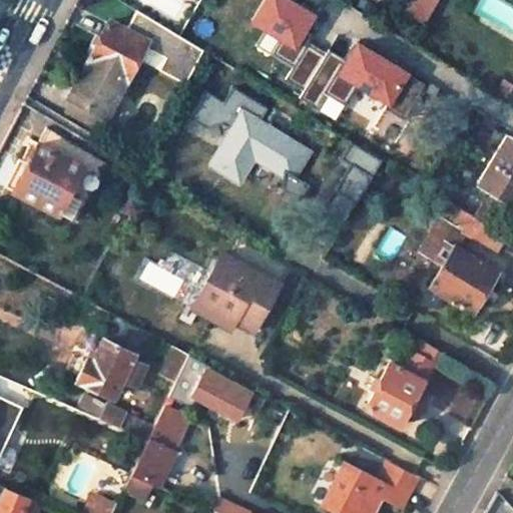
[(408,113),(426,76),(356,41),(347,59),(306,39),(321,10),(301,0),(264,0),(252,22),(266,28),(257,44),(293,62),(284,80),(322,99),(317,109),(336,119),(353,86),(408,113)]
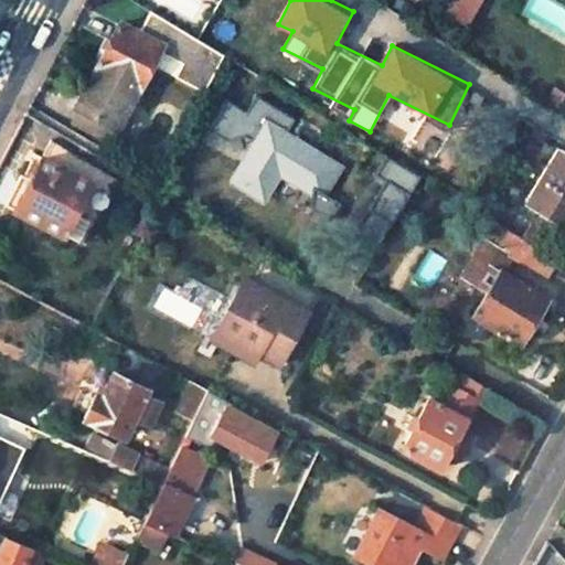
[(448,0),(443,11),(469,25),(482,0),(448,0)]
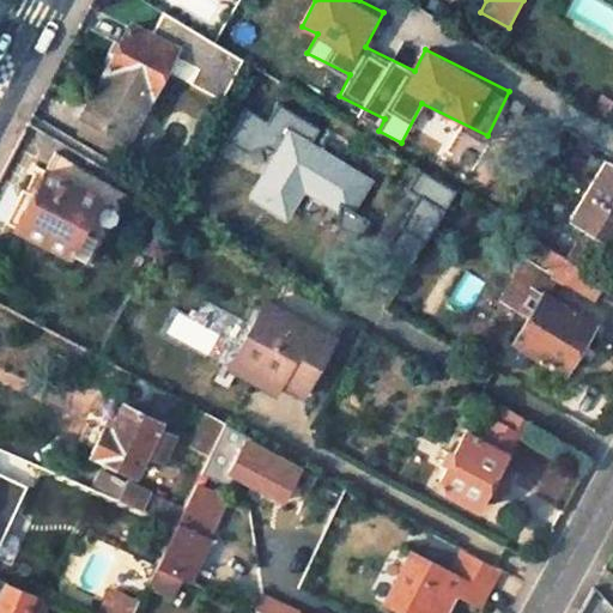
[(220,98),(244,56),(164,11),(156,24),(192,44),(176,73),(220,98)]
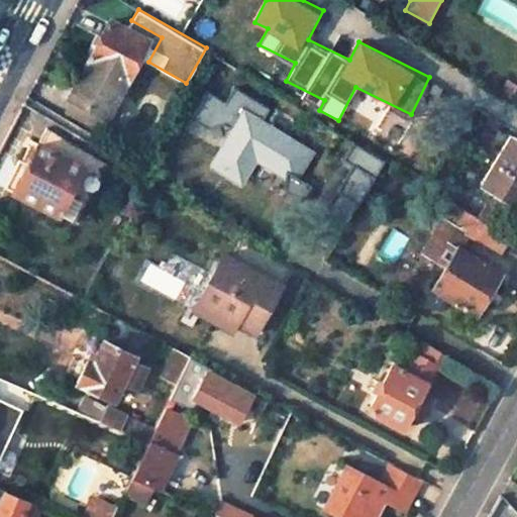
[(148,41),(111,22),(71,98),(108,118),(148,41)]
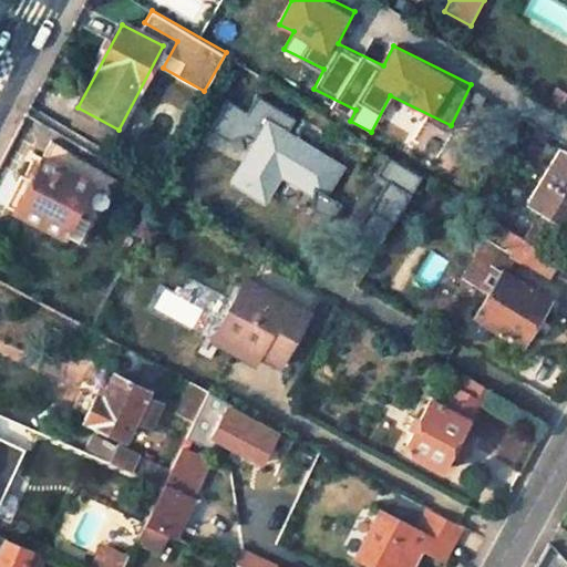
[(330,195),(347,161),(288,133),(297,115),(256,96),(249,110),(225,99),(212,126),(248,143),(228,185),(268,203),(279,179),(315,195),(309,208),(332,219),(341,200),(330,195)]
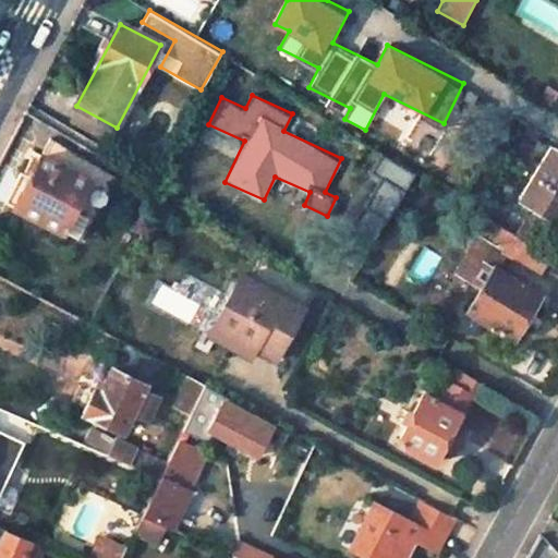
[(117,128),(76,106),(70,119),(110,141),(117,128)]
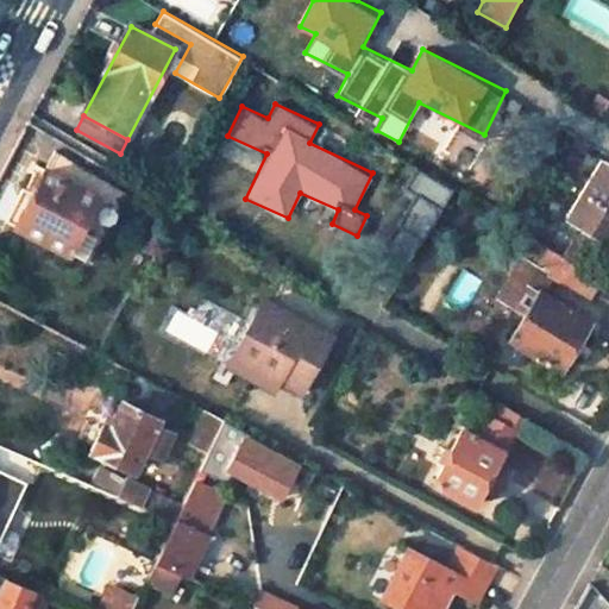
[(56,151),(17,221),(86,261),(125,192),(56,151)]
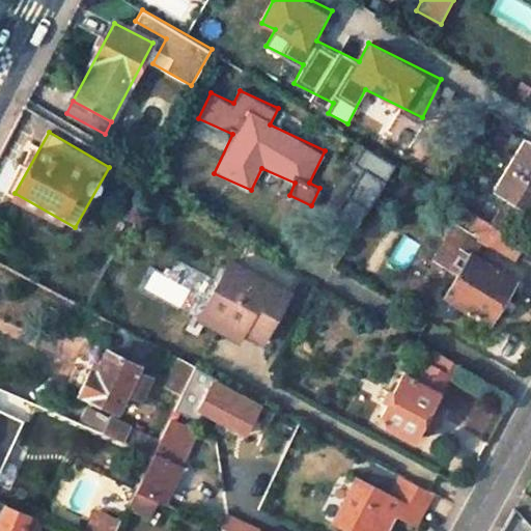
[(530,145),(524,142),(495,189),(530,211),(530,145)]
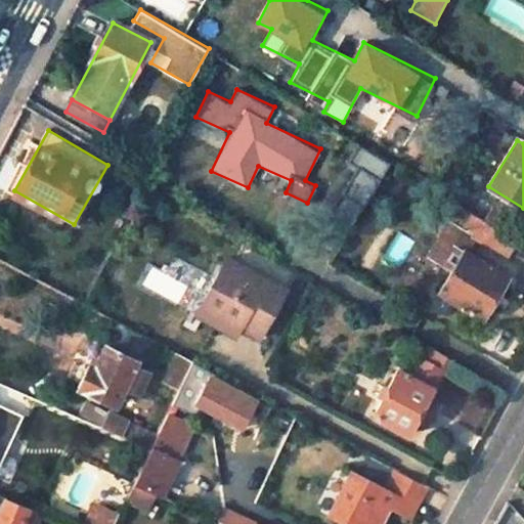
[(452,203),(444,216),(449,218),(457,206),(452,203)]
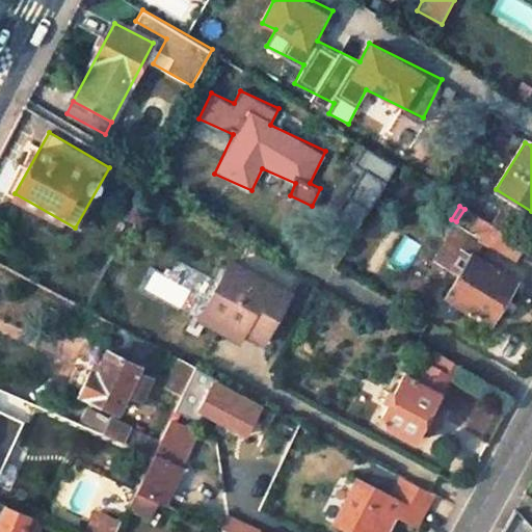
[(491,225),(464,209),(456,221),(454,224),(456,225),(480,240),(514,261),(524,245),(491,225)]
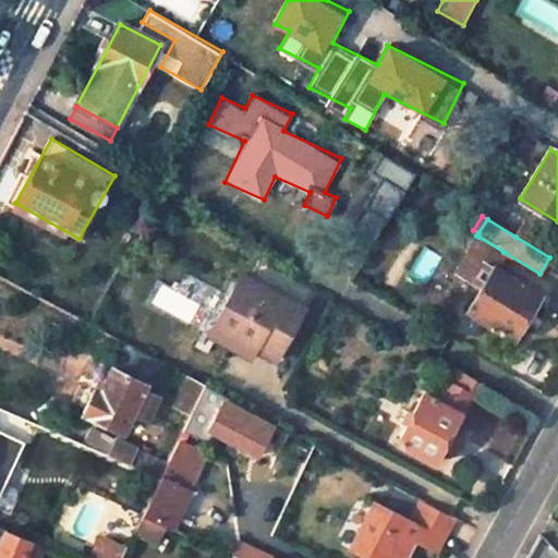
[(522,226),(516,237),(549,257),(557,245),(522,226)]
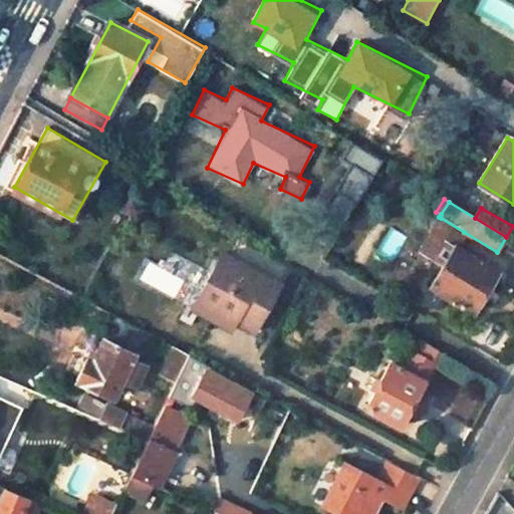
[(423,248),(446,261),(455,246),(464,232),(441,218),(423,248)]
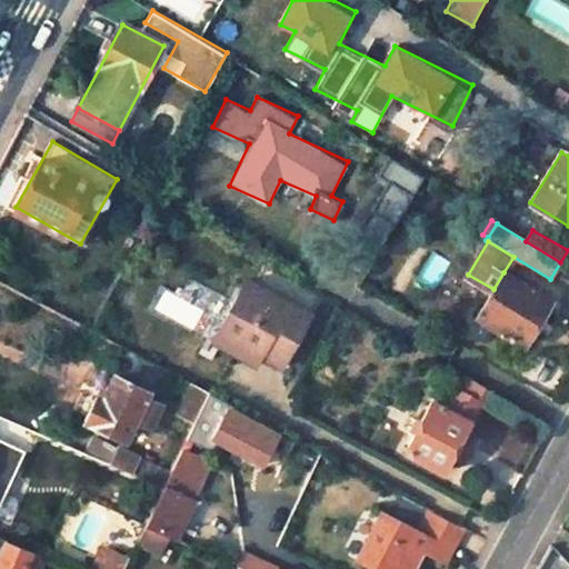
[(432,250),(417,279),(435,289),(450,260),(432,250)]
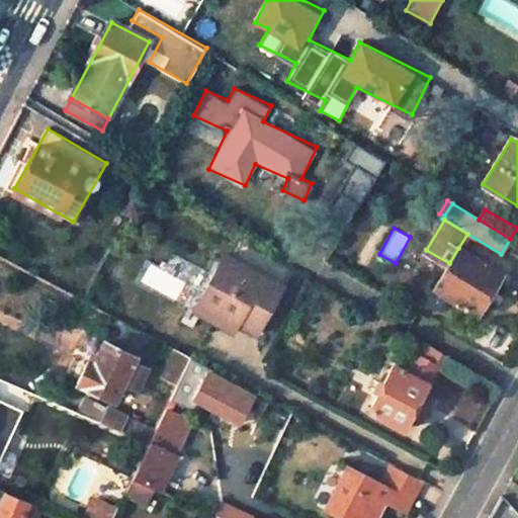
[(501,273),(458,248),(449,263),(433,289),(476,315),(501,273)]
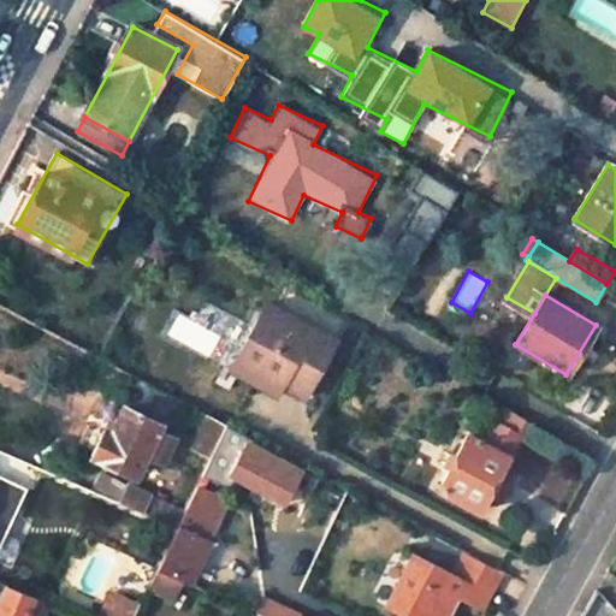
[(266,300),(232,359),(278,386),(280,383),(302,396),(335,339),(266,300)]
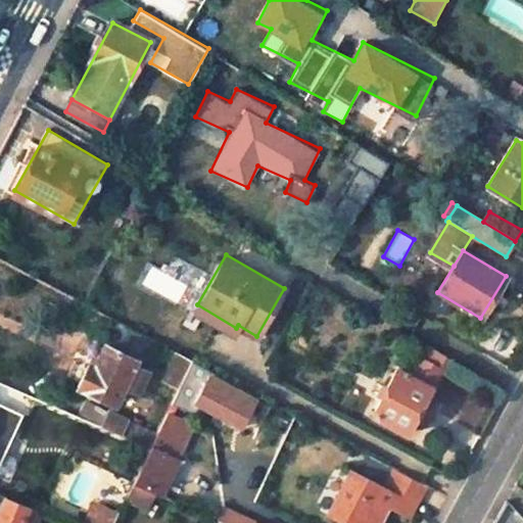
[(197,304),(193,313),(232,335),(236,328),(197,304)]
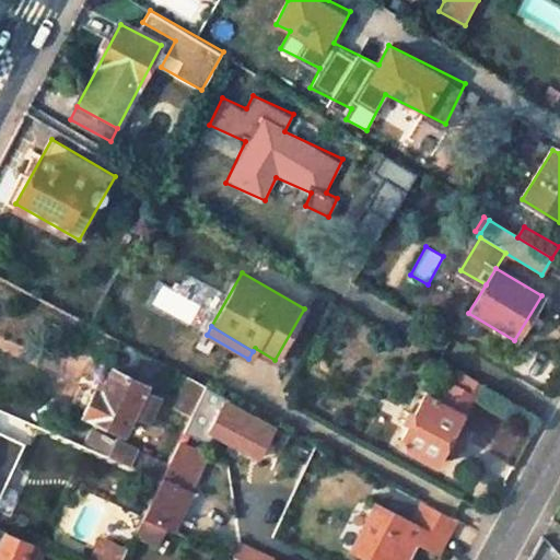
[(127,343),(117,361),(155,382),(165,364),(127,343)]
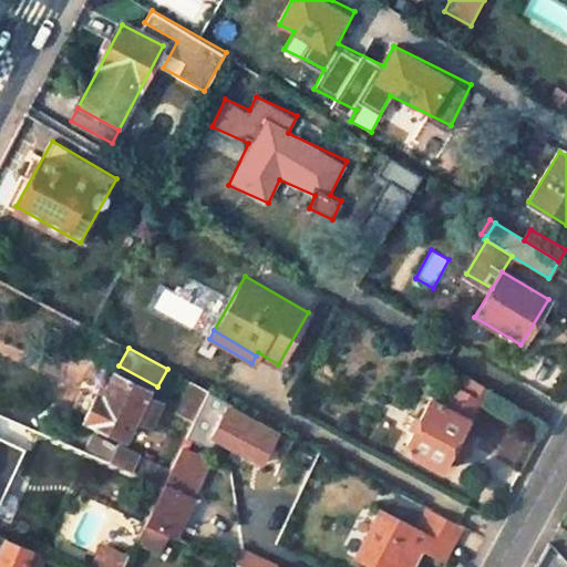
[(418,349),(412,357),(428,366),(433,358),(418,349)]
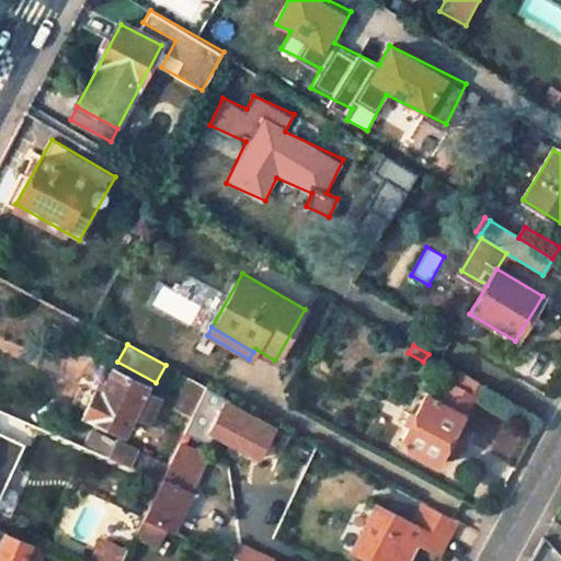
[(156,382),(117,362),(100,393),(96,391),(82,415),(121,435),(132,416),(149,425),(162,402),(149,393),(156,382)]
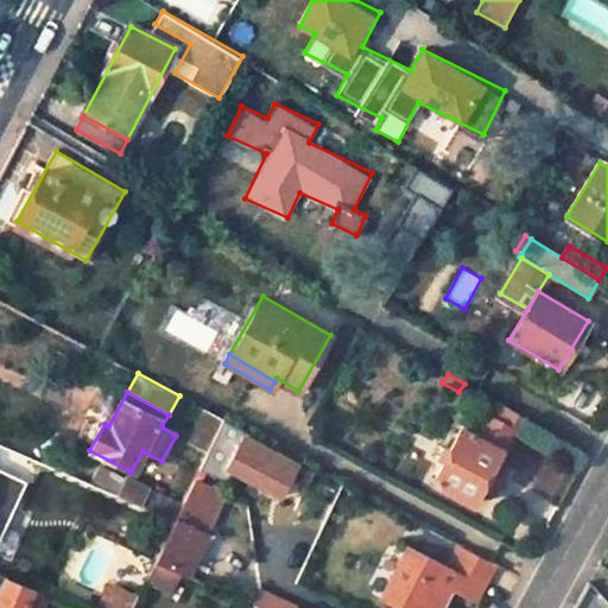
[(498,403),(491,417),(512,429),(519,415),(498,403)]
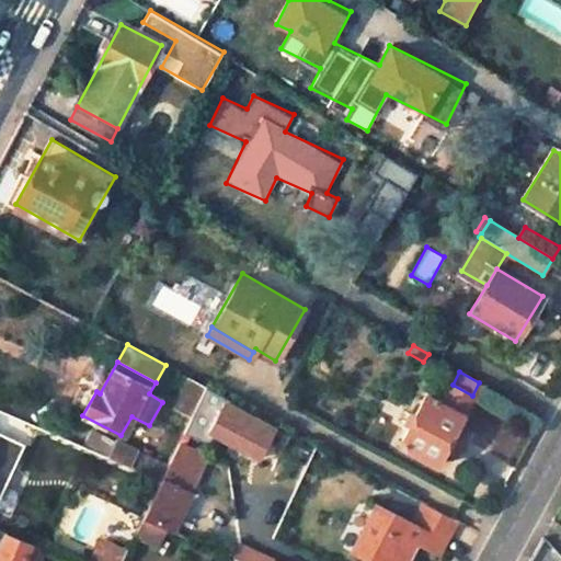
[(206,387),(192,379),(176,408),(191,416),(206,387)]
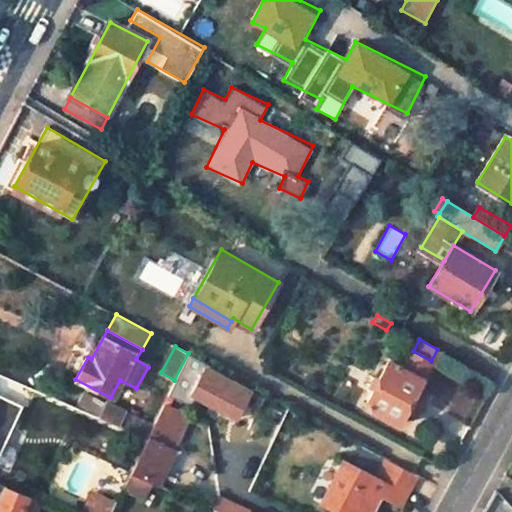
[(387,361),(363,405),(397,423),(404,410),(414,415),(423,399),(413,393),(431,361),(413,351),(403,369),(387,361)]
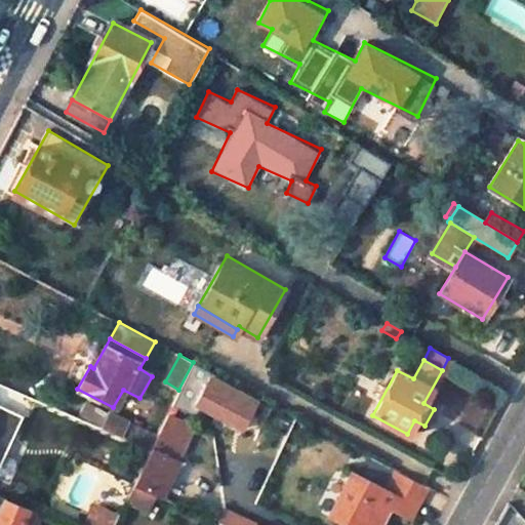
[(193,362),(178,390),(171,405),(195,416),(200,405),(244,427),(257,397),(193,362)]
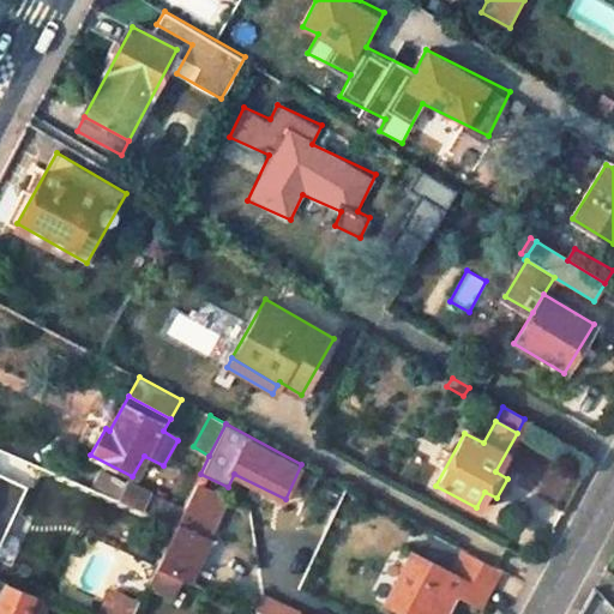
[(94,486),(121,493),(126,479),(97,470),(94,486)]
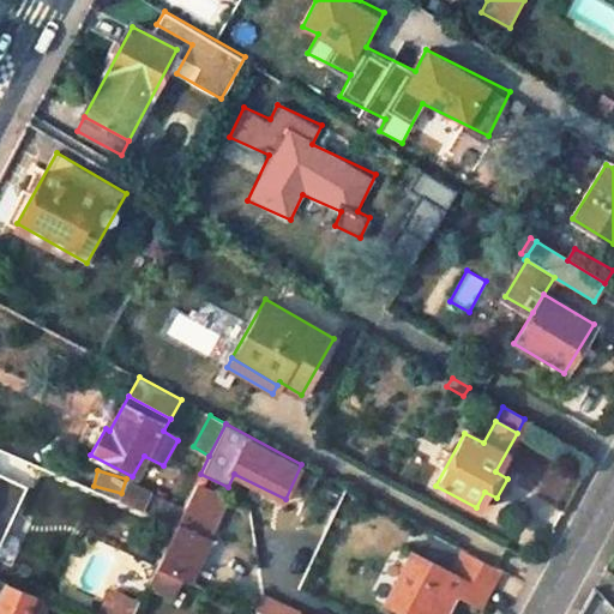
[(7,511),(20,482),(0,473),(0,515),(2,509),(7,511)]
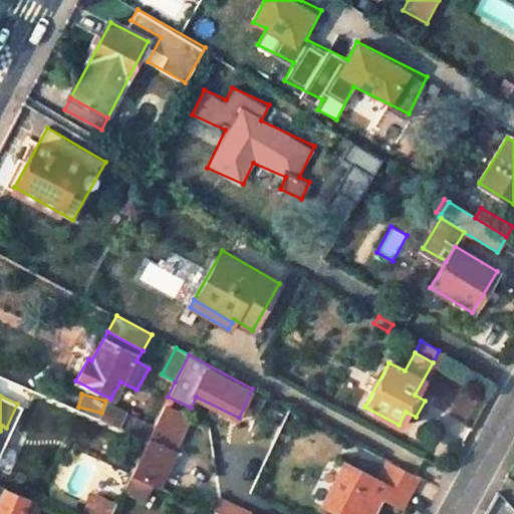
[(148,439),(133,471),(155,482),(160,485),(177,453),(173,451),(191,415),(165,403),(153,429),(148,439)]
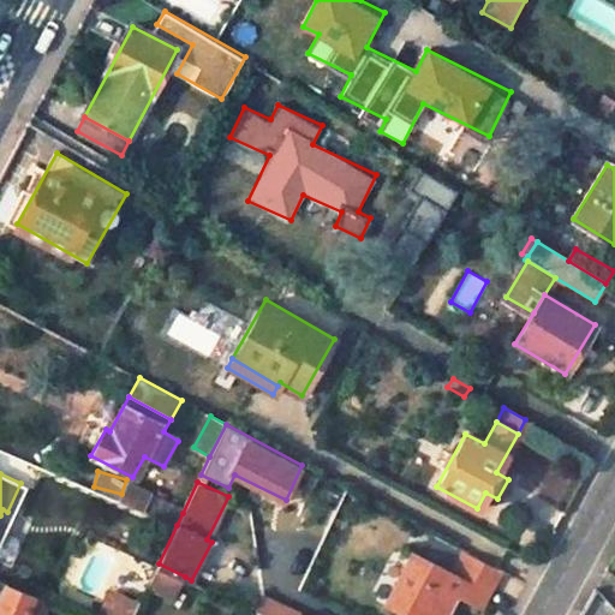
[(177,525),(183,513),(127,485),(119,501),(177,525)]
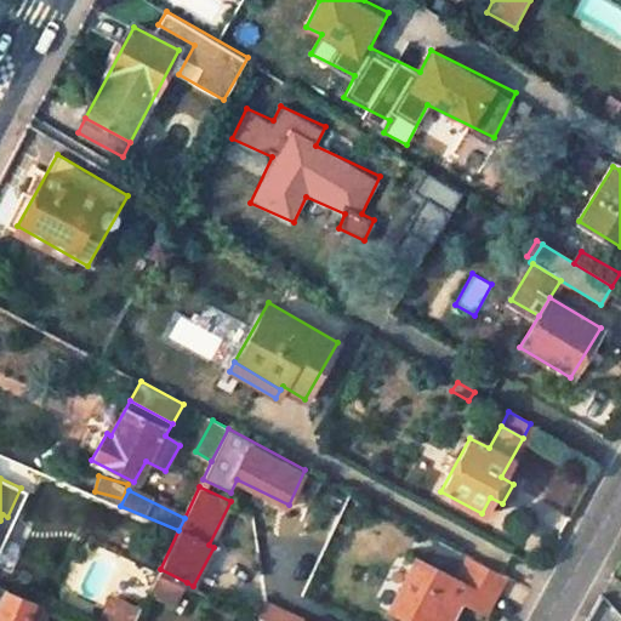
[(426,564),(455,579),(467,558),(438,541),(426,564)]
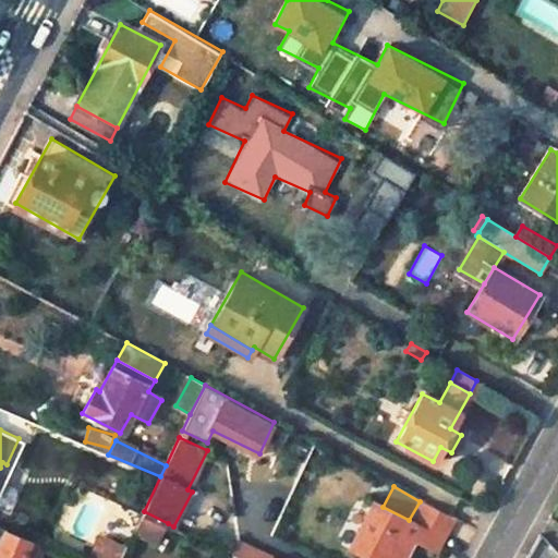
[(409,520),(383,507),(376,504),(362,528),(364,536),(356,553),(366,557),(405,557),(401,556),(404,550),(408,552),(413,543),(434,554),(452,519),(420,501),(409,520)]
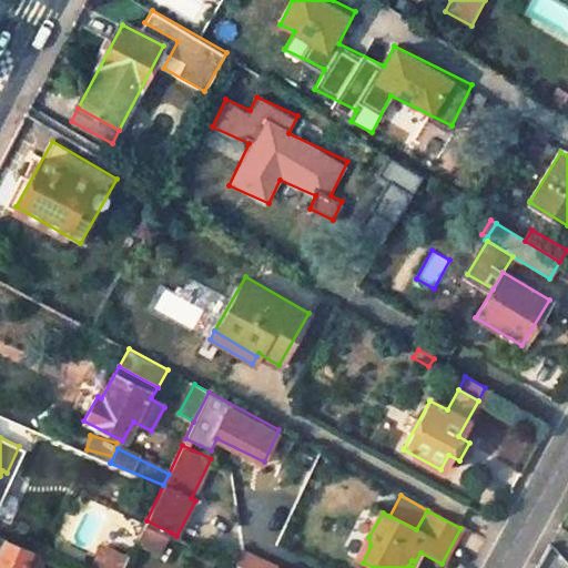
[(146,520),(139,537),(162,549),(171,533),(146,520)]
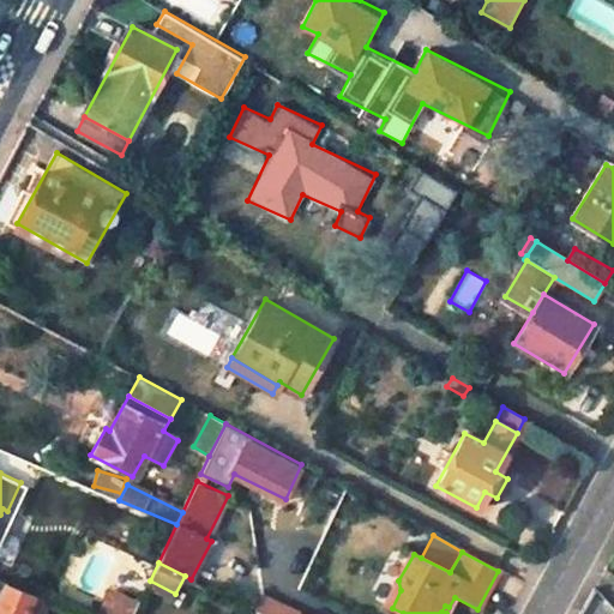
[(6,581),(0,595),(0,613),(42,613),(49,599),(6,581)]
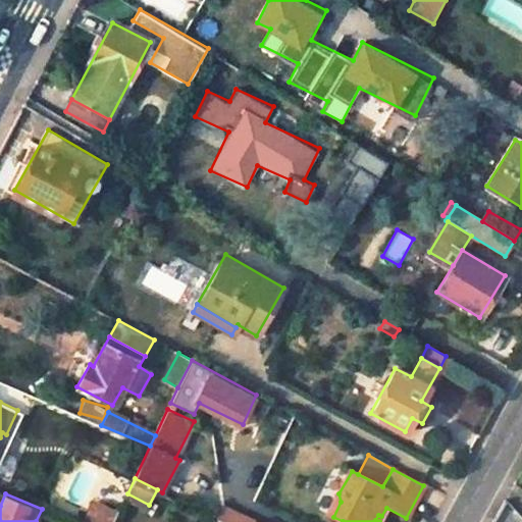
[(259,516),(228,499),(219,517),(228,521),(255,521),(256,520),(259,516)]
